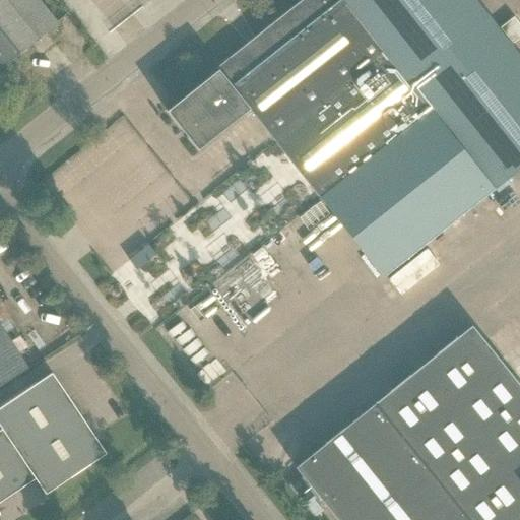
[(0,0),(0,70),(59,23),(39,0),(0,0)]
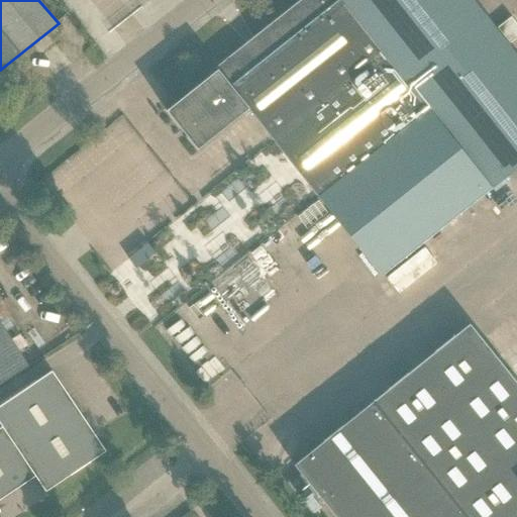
[(301,0),(216,68),(218,70),(216,72),(217,73),(170,110),(169,110),(167,111),(169,113),(197,147),(196,148),(198,150),(200,148),(247,110),(247,111),(248,109),(382,277),(516,170),(516,56),(473,0),(301,0)]
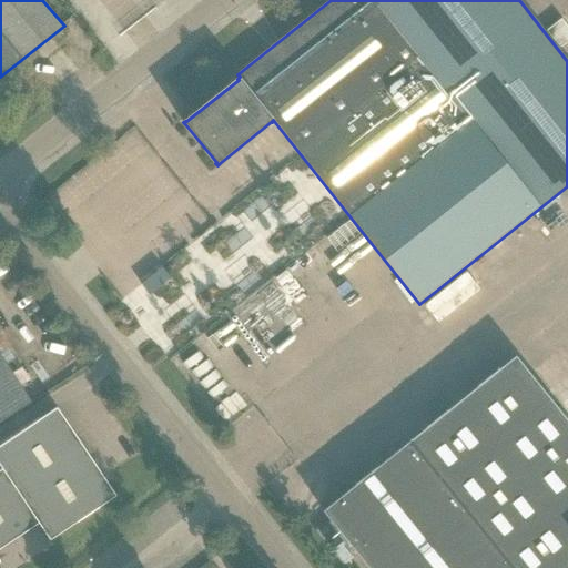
[(535,0),(546,19),(563,9),(558,0),(535,0)]
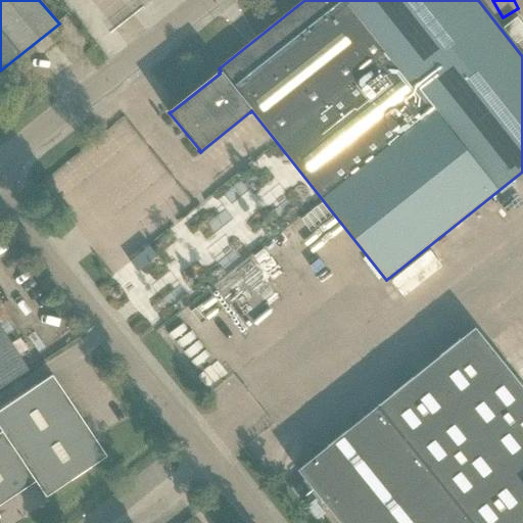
[(167,183),(145,193),(155,212),(177,201),(167,183)]
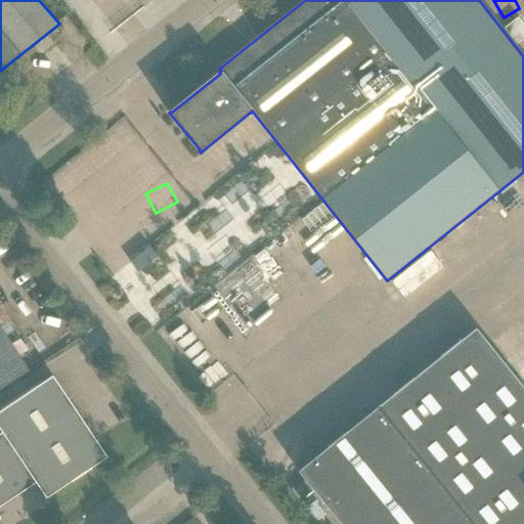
[(70,192),(78,209),(94,201),(85,184),(70,192)]
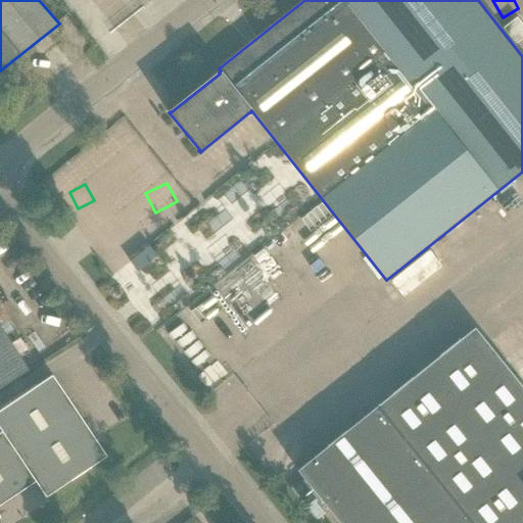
[(321,241),(338,231),(334,224),(316,234),(321,241)]
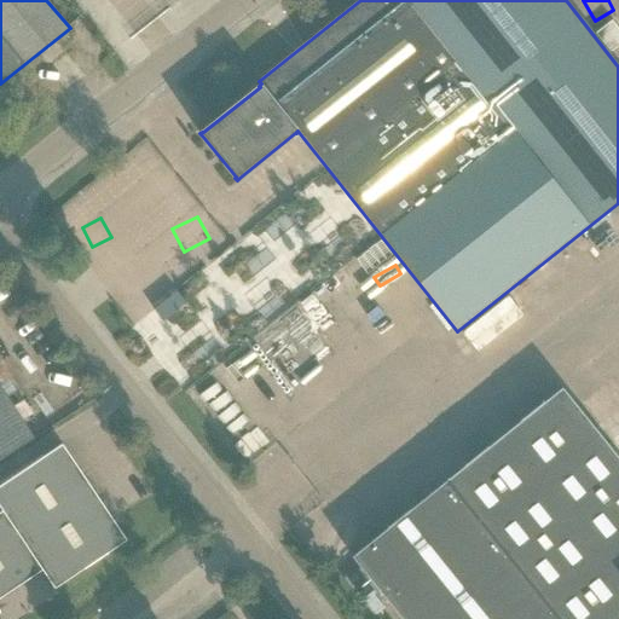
[(0,461),(35,439),(0,383),(0,461)]
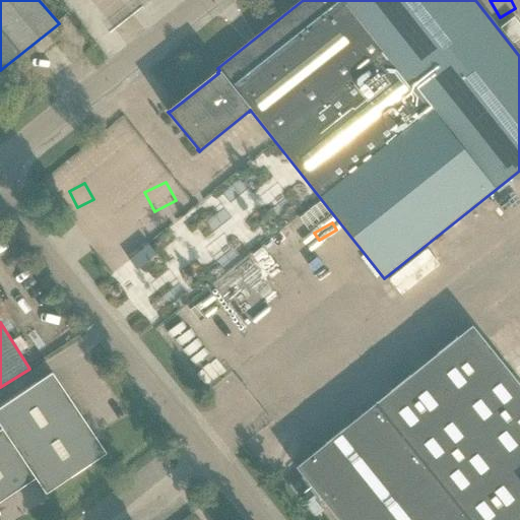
[(297,468),(337,519),(519,519),(519,385),(472,326),(376,404),(297,468)]
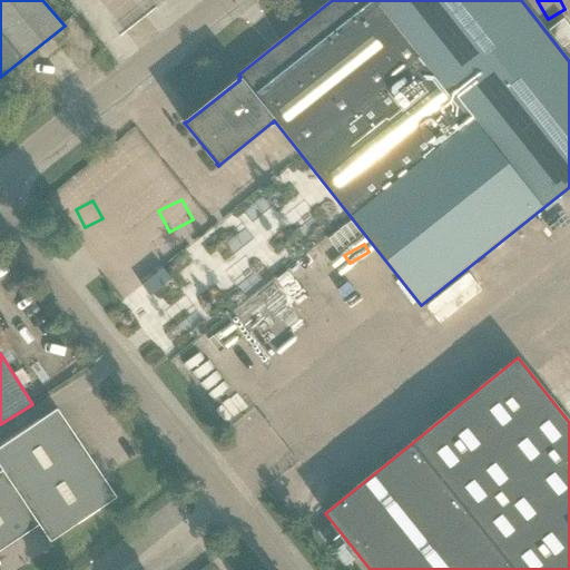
[(117,498),(58,410),(0,448),(0,467),(3,471),(39,526),(51,542),(117,498)]
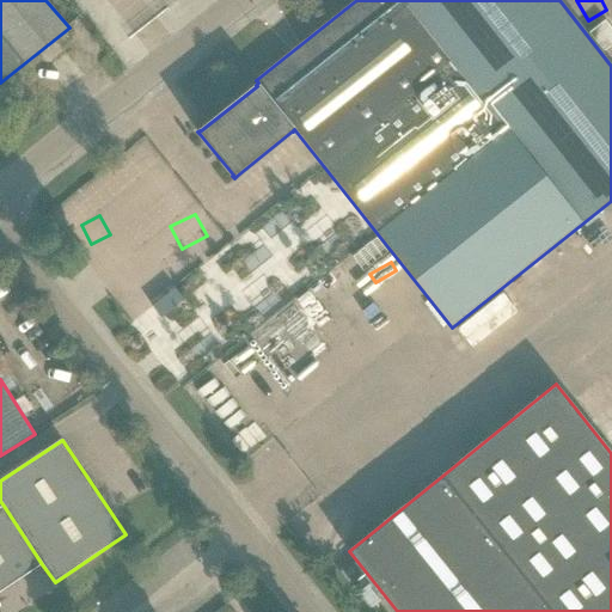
[(42,564),(4,506),(0,507),(0,580),(6,588),(42,564)]
